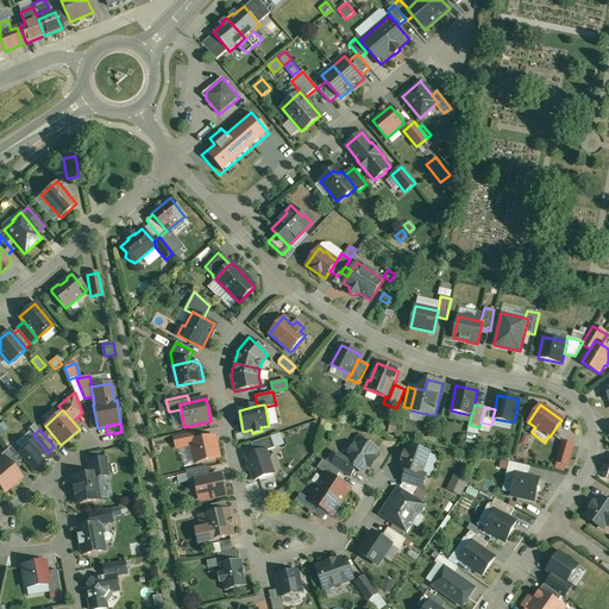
[(193,432),(175,437),(177,449),(193,445),(192,441),(195,441),(193,432)]
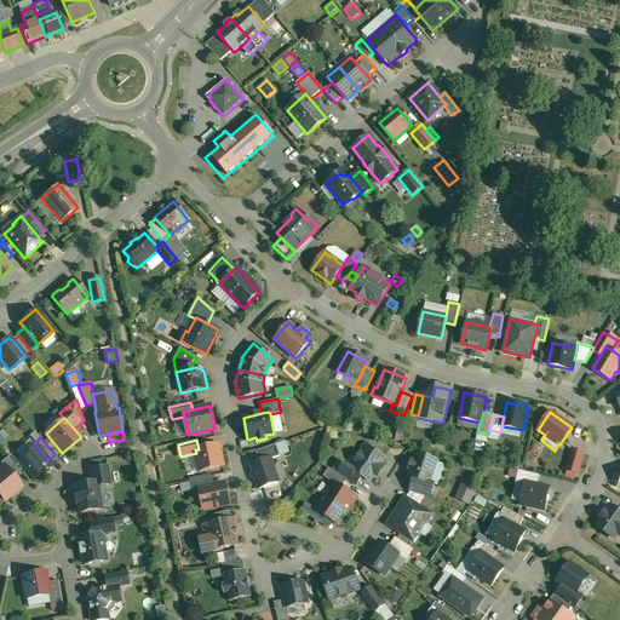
[(363,454),(361,453),(355,461),(357,463),(354,470),(352,471),(362,476),(369,481),(374,474),(377,476),(383,468),(379,465),(384,458),(372,451),(373,449),(372,447),(368,443),(363,445),(361,449),(362,453),(363,454)]
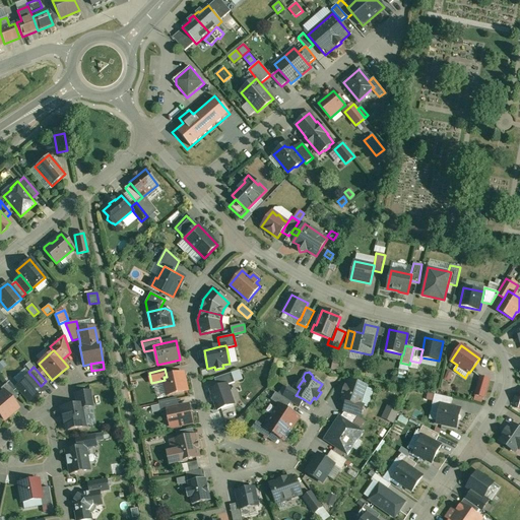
[(167,377),(164,377),(165,380),(168,395),(187,391),(183,373),(167,377)]
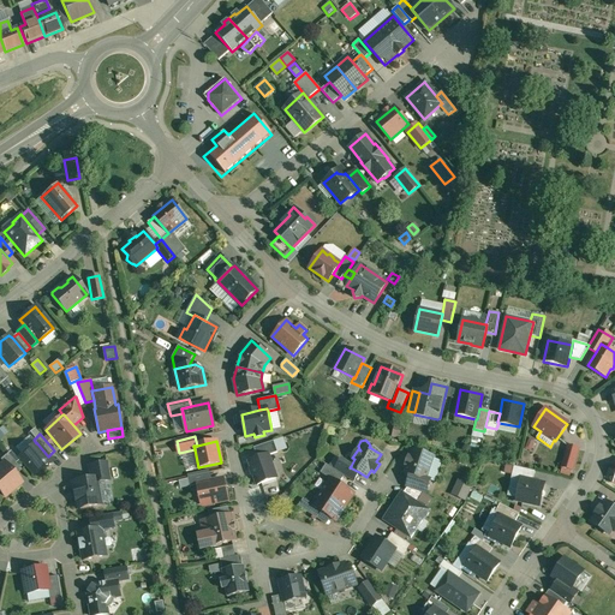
[(274,441),(254,448),(257,459),(268,454),(268,455),(278,452),(274,441)]
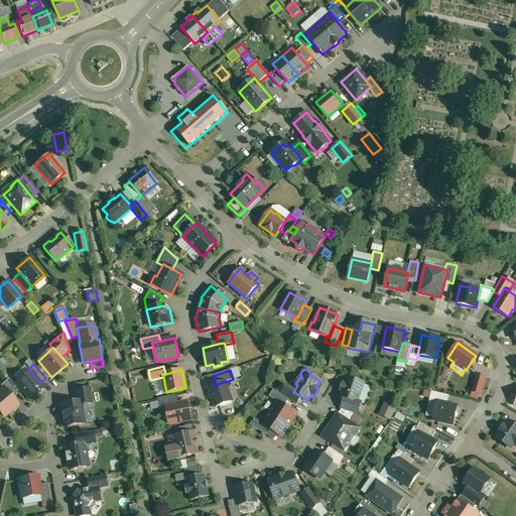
[(40,383),(30,371),(30,372),(24,376),(22,376),(18,379),(18,382),(16,383),(29,398),(35,393),(36,394),(44,387),(40,383)]
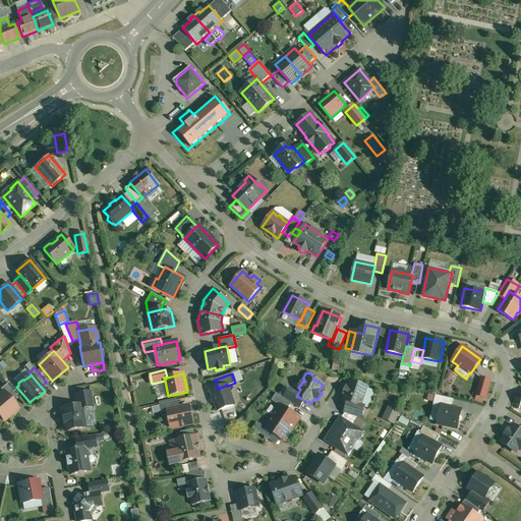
[(489,381),(481,378),(476,396),(484,398),(489,381)]
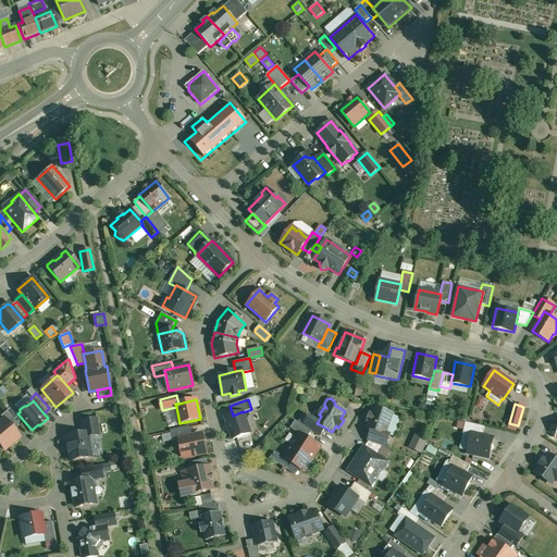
[(393,415),(374,408),(372,415),(370,413),(368,422),(369,422),(367,429),(371,430),(385,434),(393,415)]
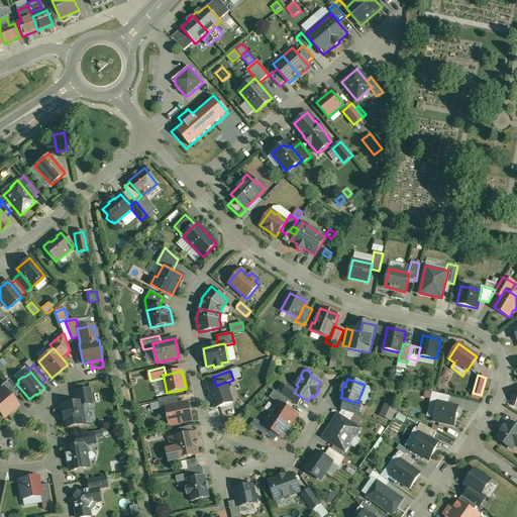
[(18,395),(6,381),(0,386),(3,390),(4,389),(13,399),(18,395)]
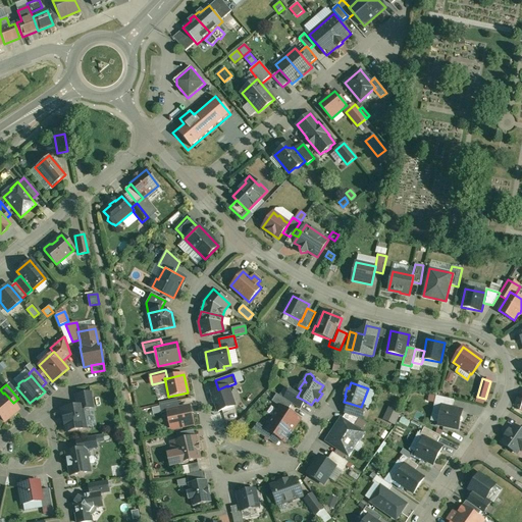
[(218,389),(212,392),(218,411),(235,406),(227,386),(227,385),(218,389)]
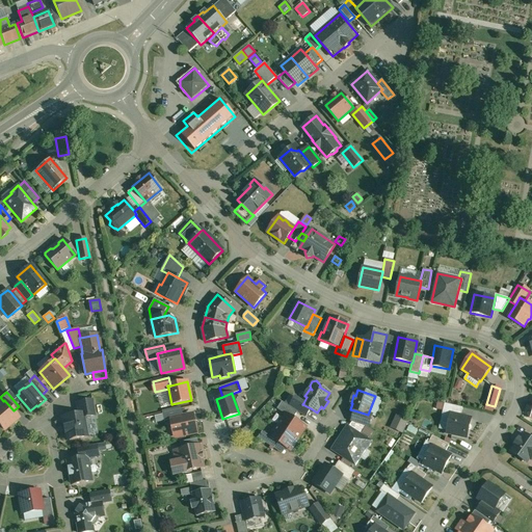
[(303,403),(295,398),(290,406),(297,411),(306,417),(311,408),(302,404),(303,403)]
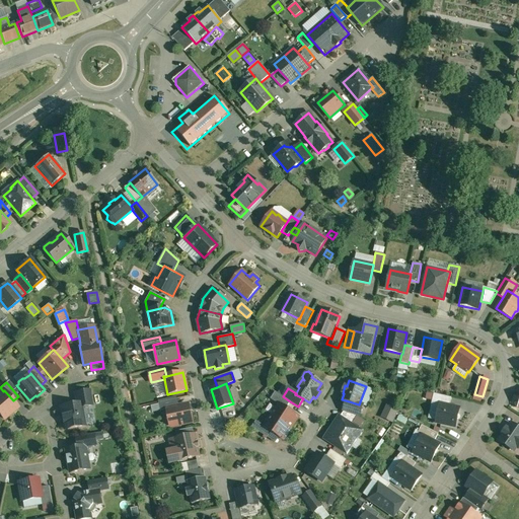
[(13,400),(4,390),(3,391),(0,393),(0,414),(4,419),(17,406),(13,400)]
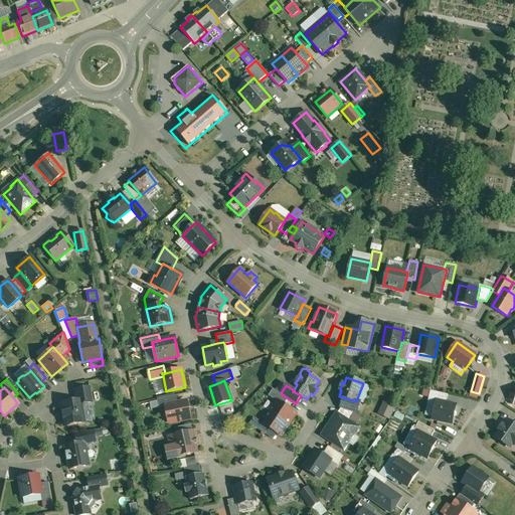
[(89,387),(74,390),(76,400),(81,400),(81,403),(92,401),(89,387)]
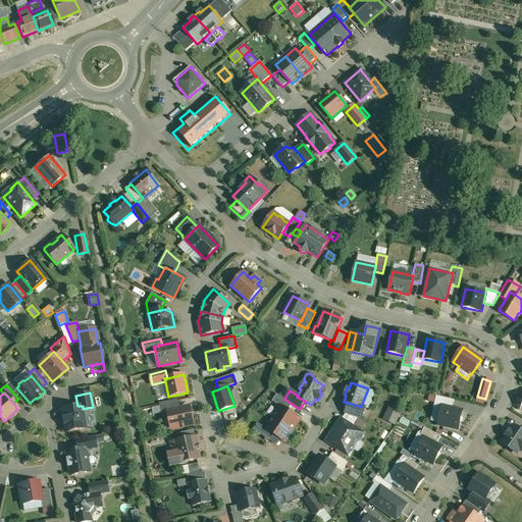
[(284,399),(276,394),(271,401),(279,407),(280,406),(288,411),(292,404),(284,399)]
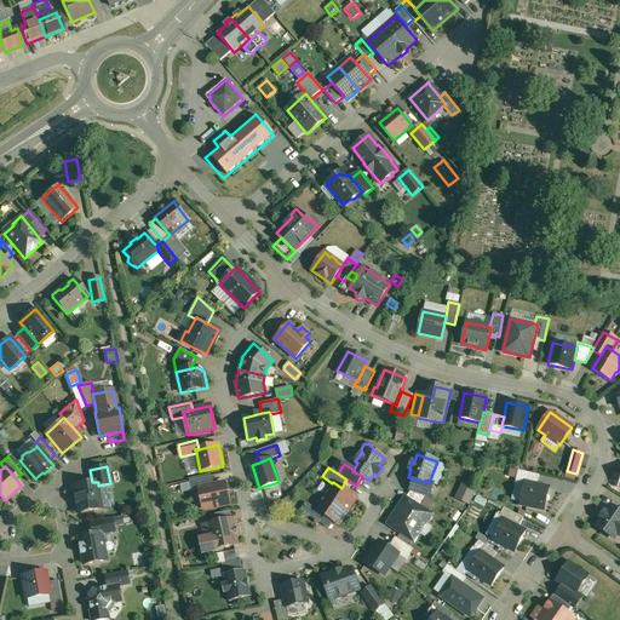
[(539,475),(518,470),(516,481),(526,483),(537,486),(539,475)]
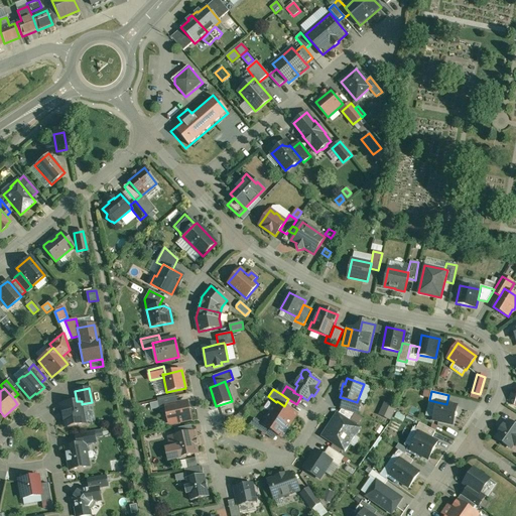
[(175,396),(157,400),(159,408),(166,406),(177,404),(175,396)]
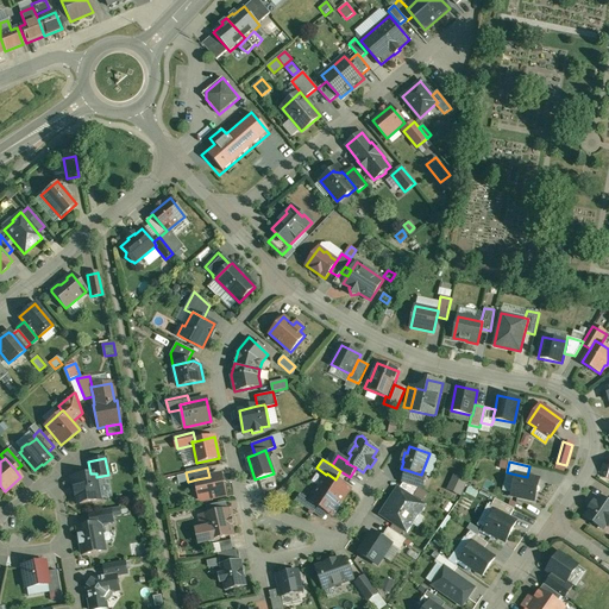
[(421,475),(406,470),(402,483),(403,483),(419,489),(422,489),(426,476),(422,475),(421,475)]
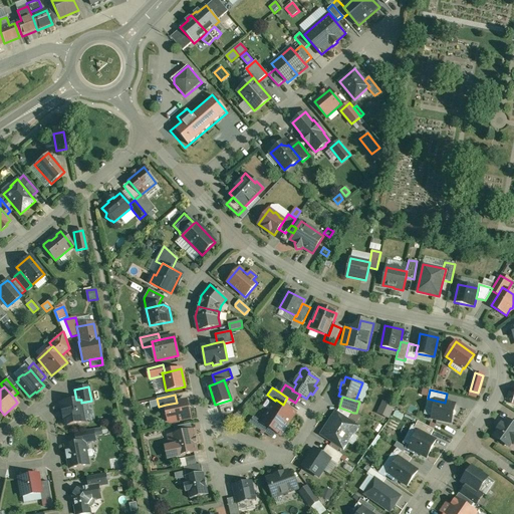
[(76,400),(60,403),(64,425),(84,421),(84,420),(86,418),(85,411),(82,410),(81,403),(81,400),(76,400)]
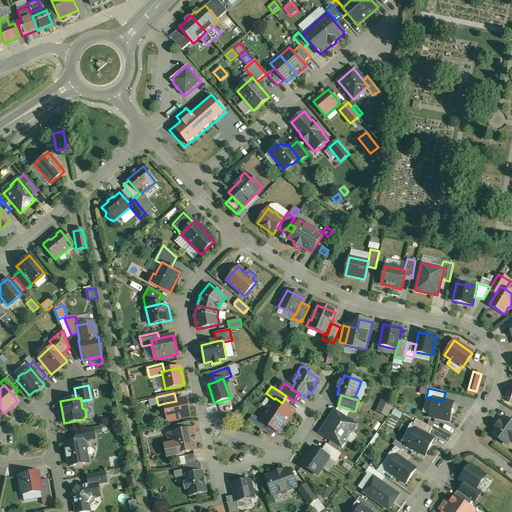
[(282,403),(275,398),(274,399),(267,409),(287,422),(294,411),(282,403)]
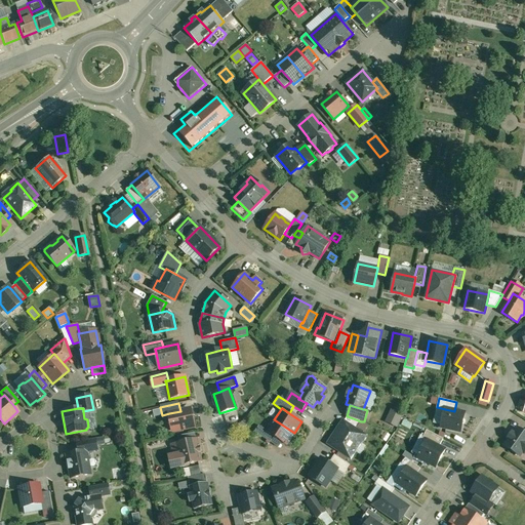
[(392,408),(386,421),(399,427),(404,413),(392,408)]
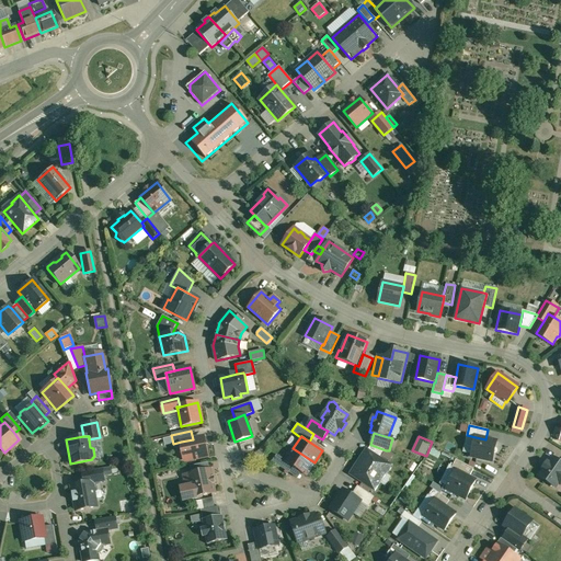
[(193,439),(181,442),(184,460),(207,456),(203,437),(193,439)]
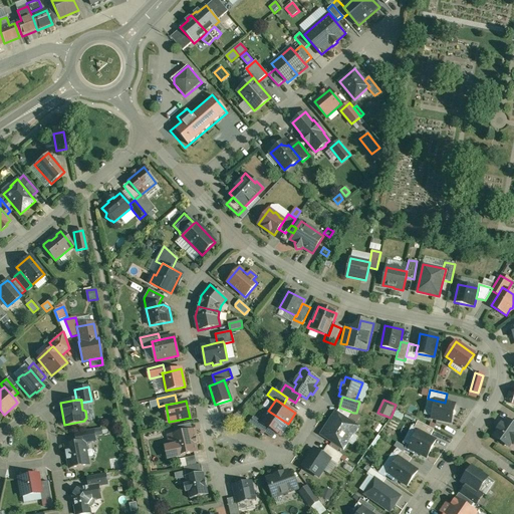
[(445,403),(436,401),(432,419),(451,423),(455,405),(445,403)]
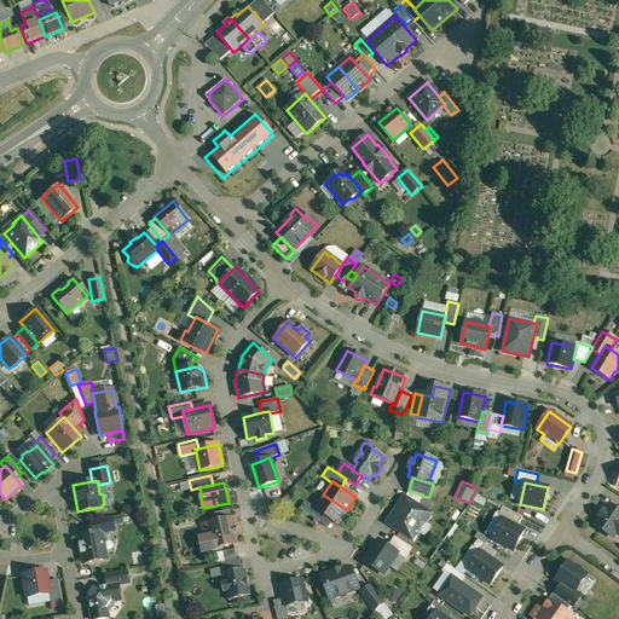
[(426,497),(410,491),(405,498),(420,507),(426,497)]
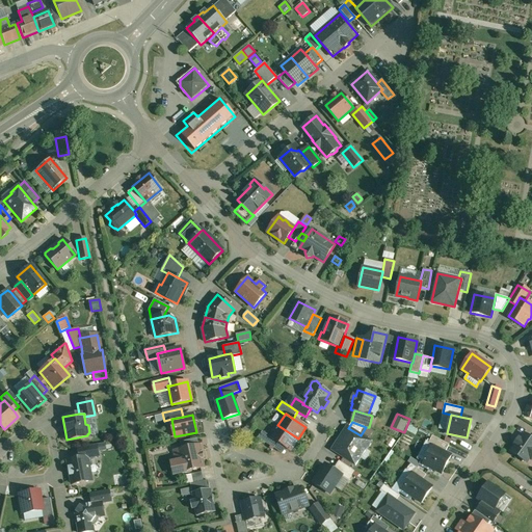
[(298,439),(277,425),(270,436),(270,437),(277,442),(290,450),(298,439)]
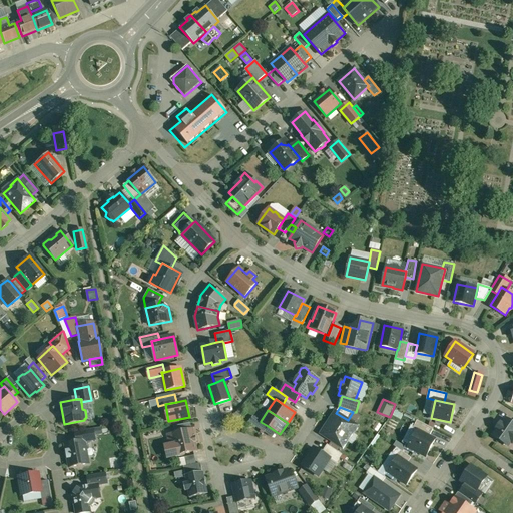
[(336,413),(335,412),(321,433),(343,447),(348,440),(347,439),(351,434),(352,434),(357,426),(348,420),(336,413)]
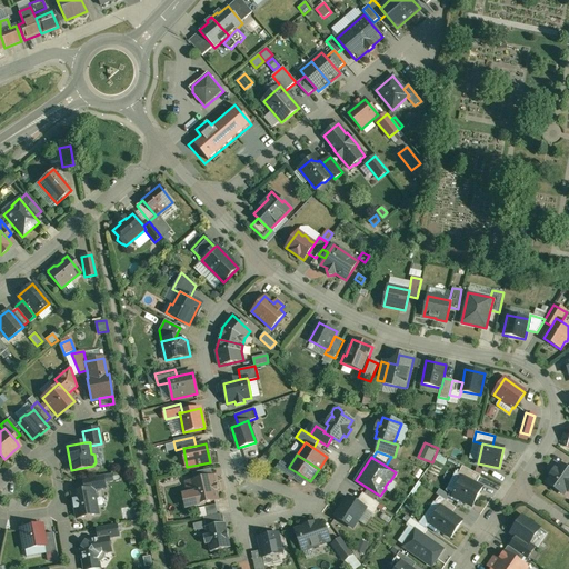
[(289,467),(280,461),(276,468),(292,479),(297,472),(289,468),(289,467)]
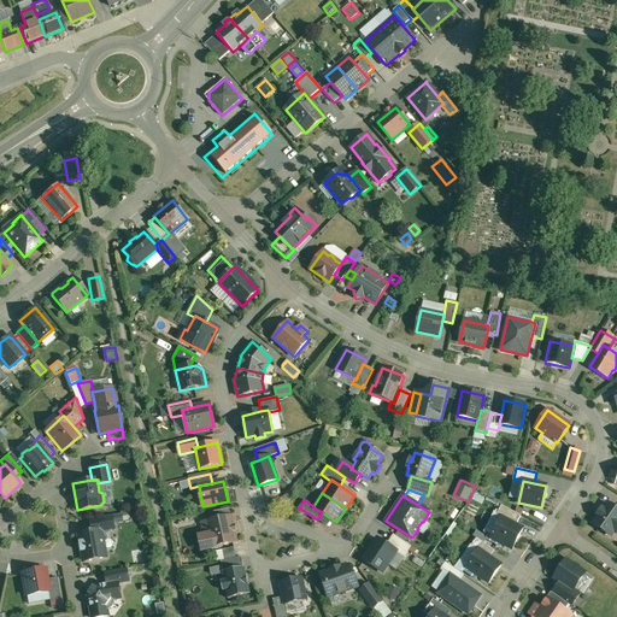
[(616,510),(607,503),(603,510),(601,510),(597,516),(598,517),(593,524),(610,536),(613,532),(616,533),(616,530),(616,510)]
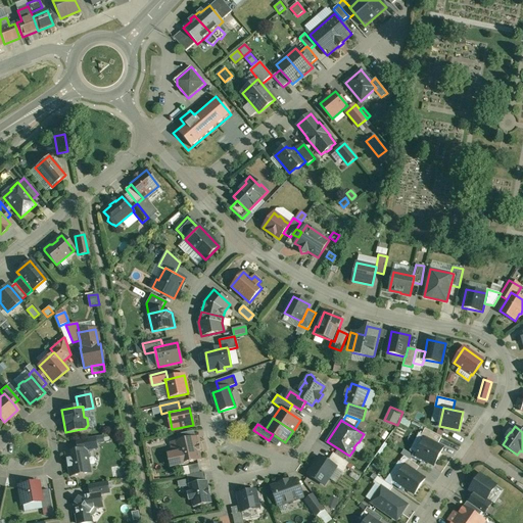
[(441,437),(425,429),(421,437),(425,439),(425,438),(437,445),(441,437)]
